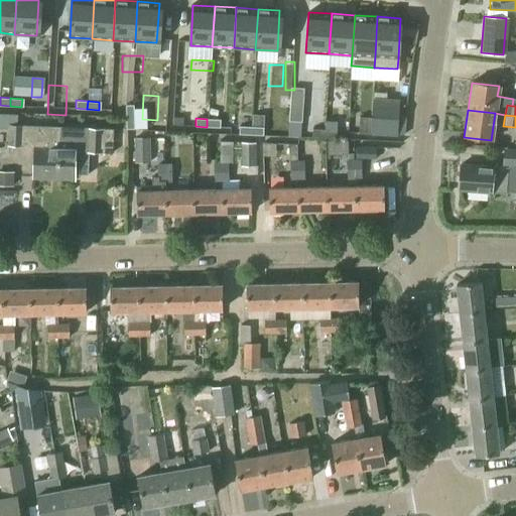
[(370,134),(371,118),(359,118),(359,122),(358,133),(365,133),(370,134)]
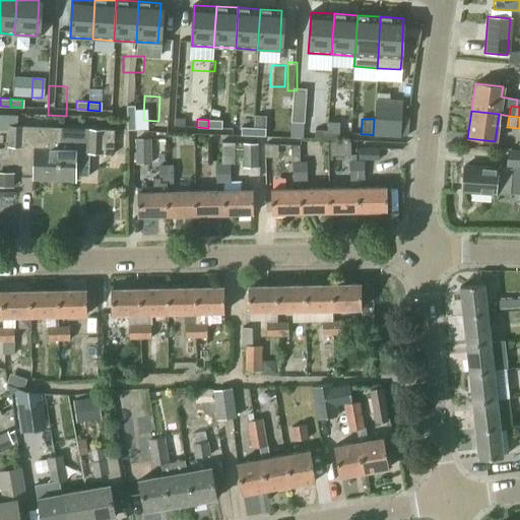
[(398,121),(386,120),(374,119),(373,135),(373,139),(396,141),(398,121)]
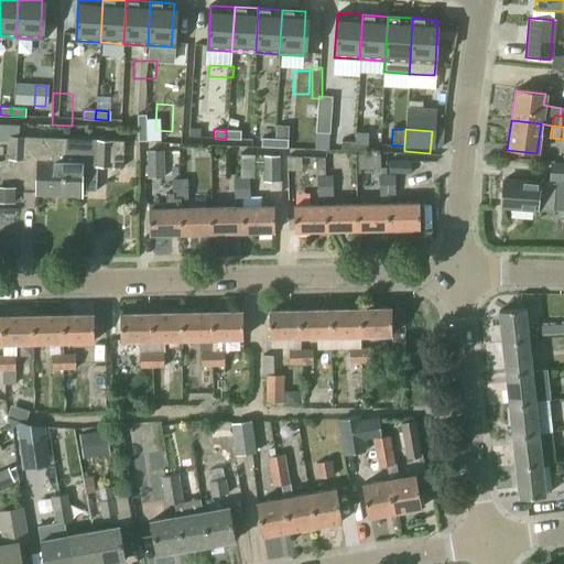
[(239,130),(226,130),(226,139),(238,139),(239,130)]
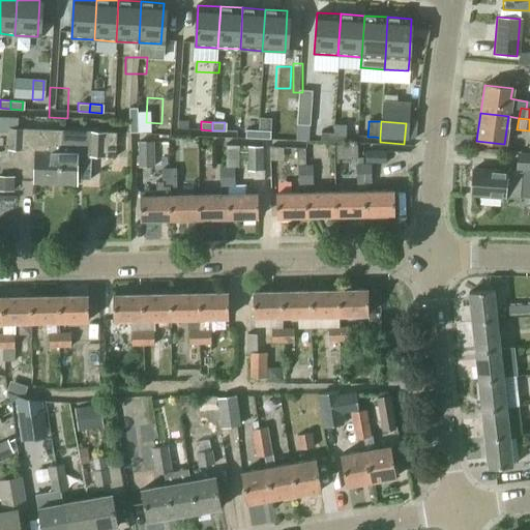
[(31,183),(58,184),(59,130),(7,128),(6,148),(21,148),(22,141),(28,141),(28,146),(31,150),(32,151),(31,183)]
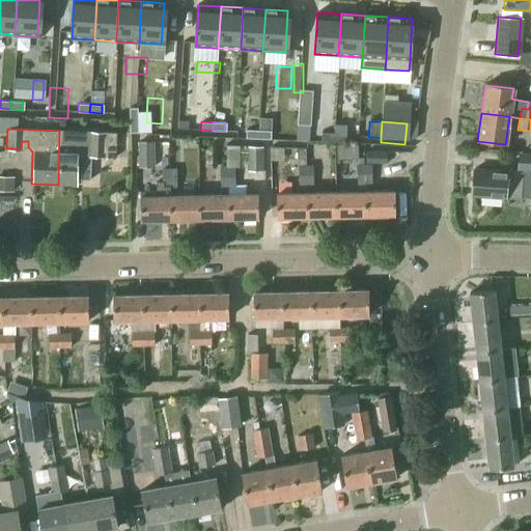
[(245,138),(257,139),(257,131),(246,130),(245,138)]
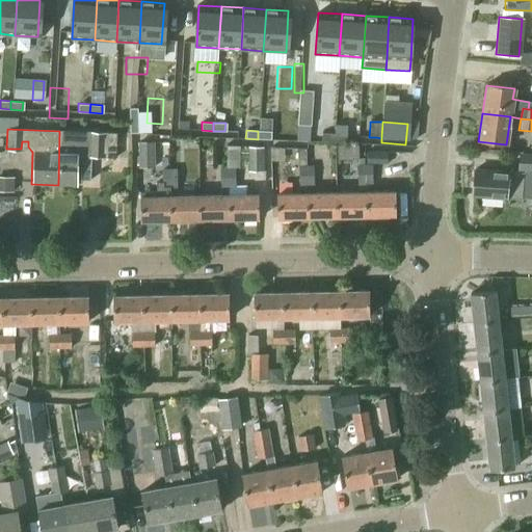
[(59,131),(58,185),(75,186),(76,176),(82,176),(82,181),(88,182),(89,156),(114,157),(115,133),(59,131)]
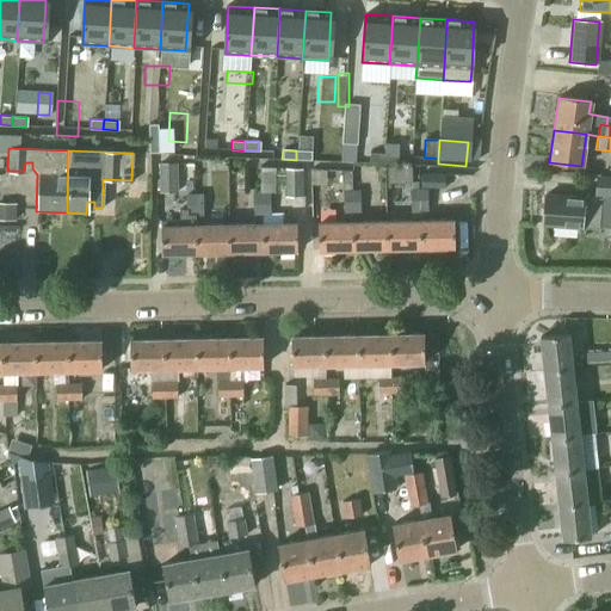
[(310,150),(296,150),(296,160),(309,160),(310,150)]
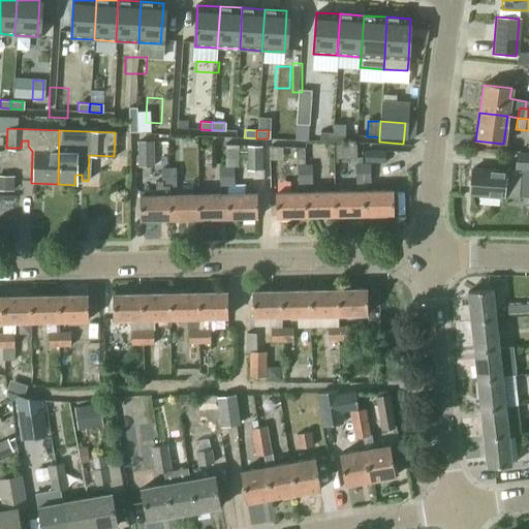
[(332,142),(332,133),(320,133),(319,142),(332,142)]
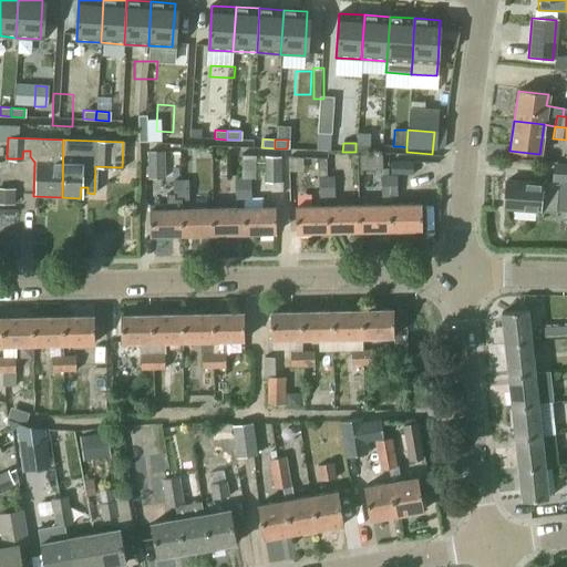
[(369,143),(356,143),(356,152),(368,152),(369,143)]
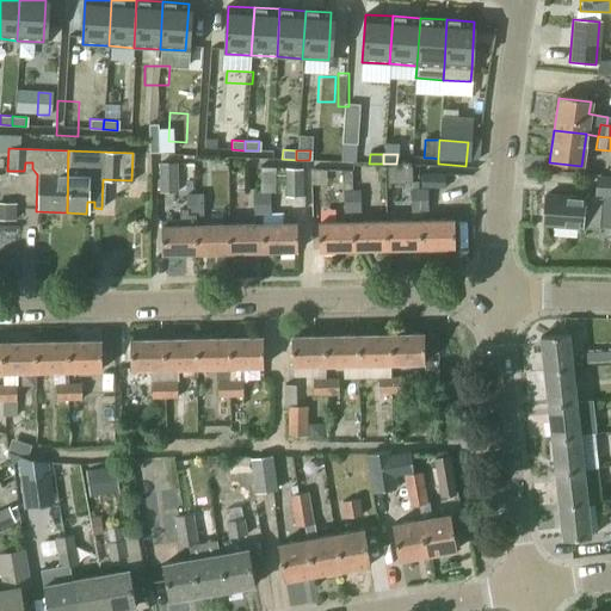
[(254,185),(270,187),(273,162),(257,161),(254,185)]
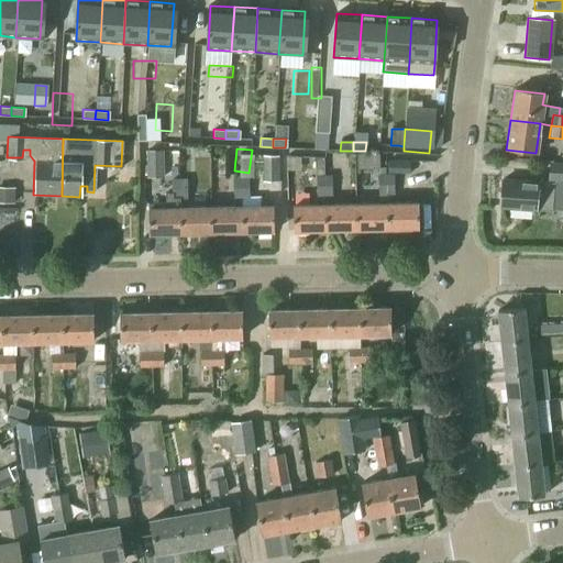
[(145,153),(146,179),(164,178),(163,153),(145,153)]
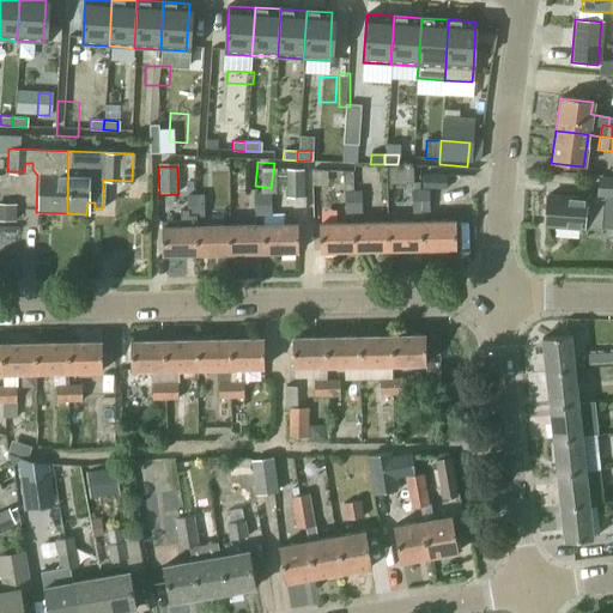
[(285,169),(285,199),(304,199),(304,170),(285,169)]
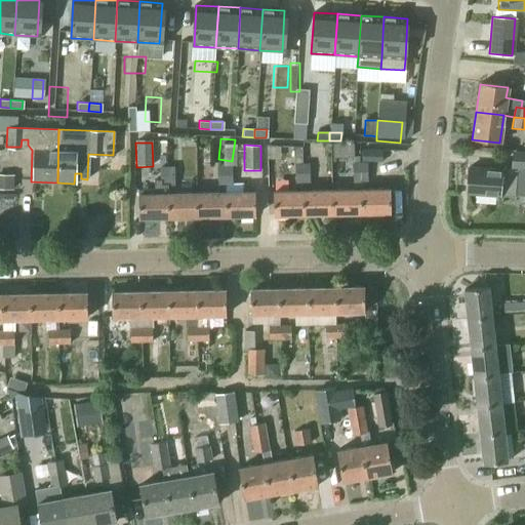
[(272,148),(272,159),(286,160),(286,148),(272,148)]
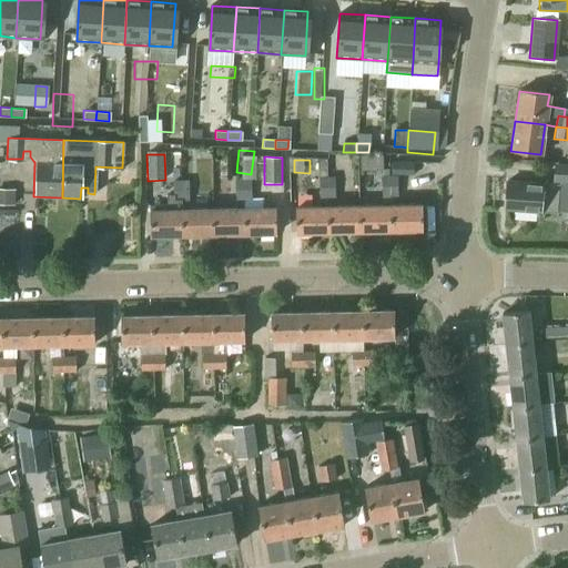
[(391,174),(413,175),(413,162),(391,161),(391,174)]
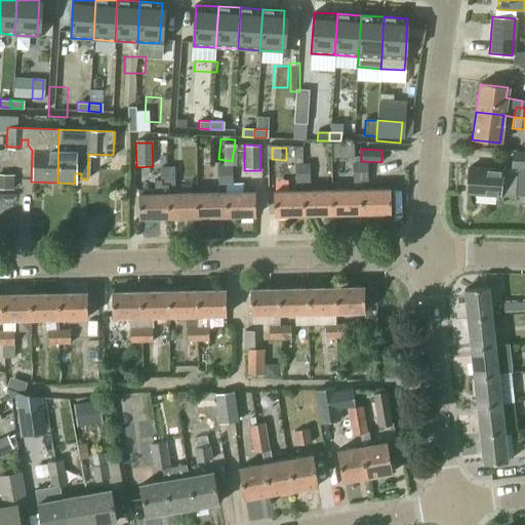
[(511,169),(524,169),(524,154),(512,154),(511,169)]
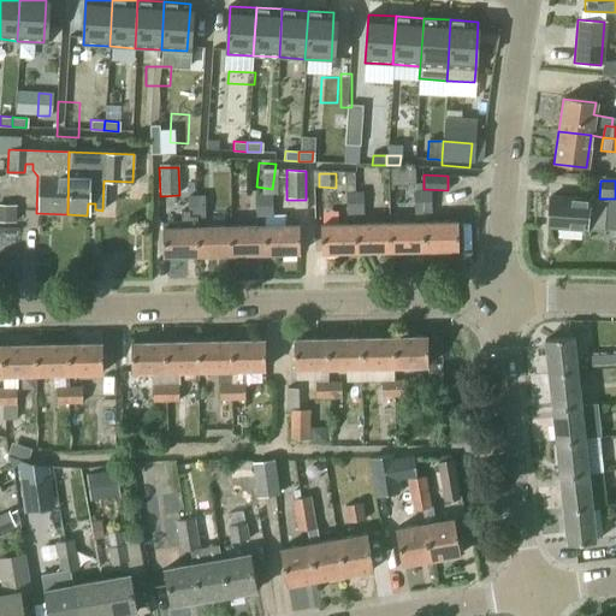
[(431,202),(430,191),(413,191),(413,202),(422,202),(431,202)]
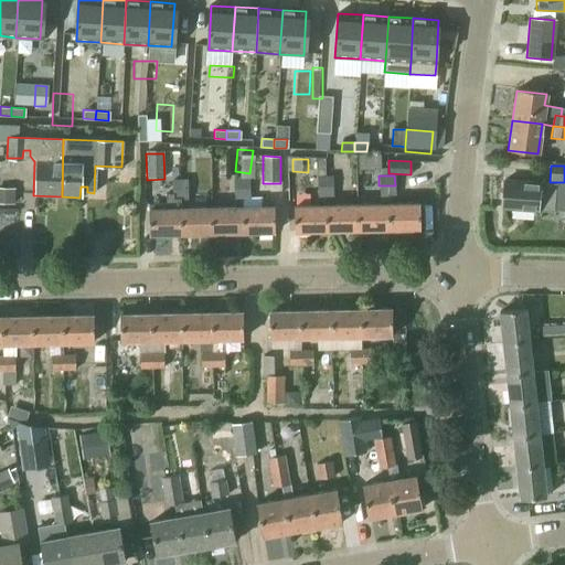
[(317,178),(317,188),(324,187),(332,187),(332,177),(317,178)]
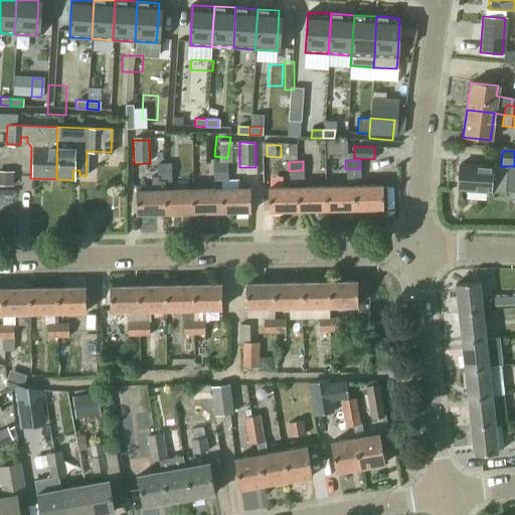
[(213,173),(227,172),(227,163),(213,164),(213,173)]
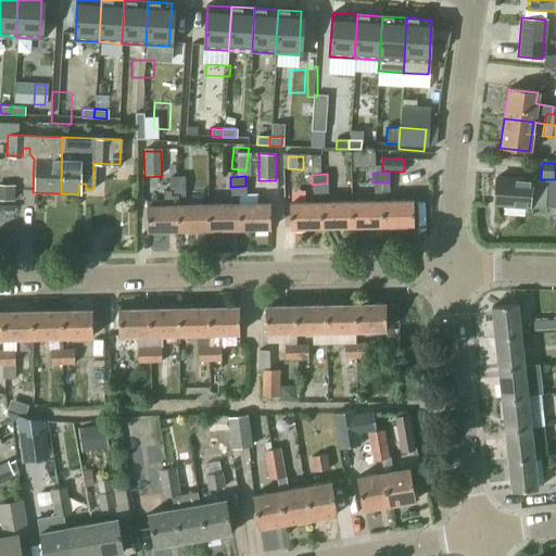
[(168,178),(168,187),(182,187),(182,177),(168,178)]
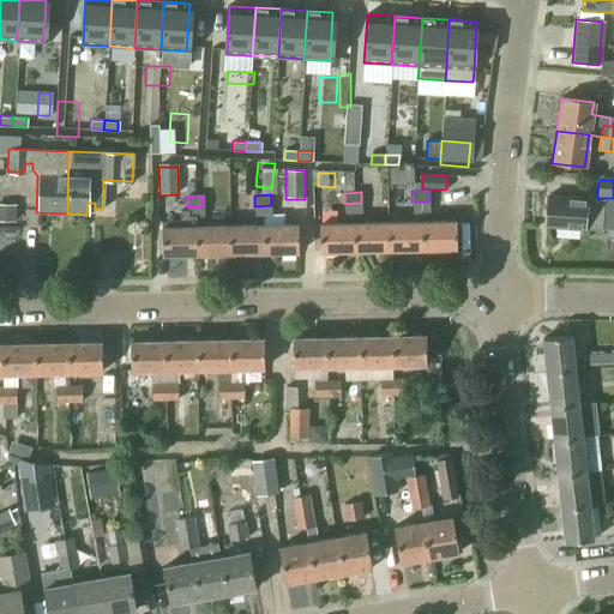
[(603,199),(547,196),(546,228),(602,230),(603,199)]
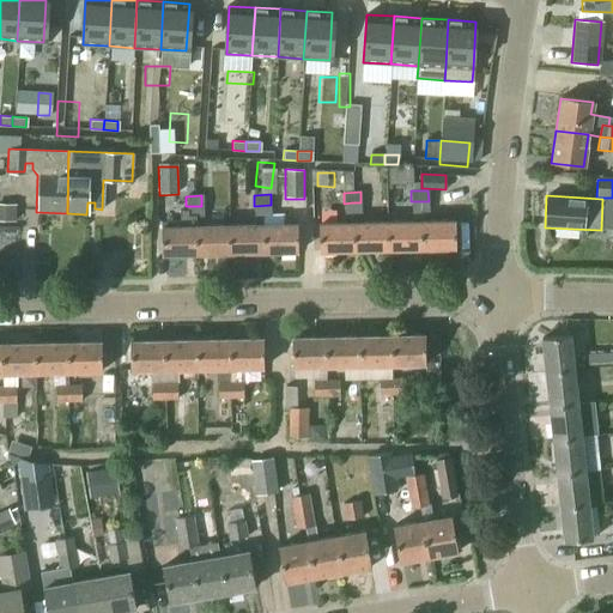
[(429,212),(429,201),(420,201),(411,201),(411,212),(429,212)]
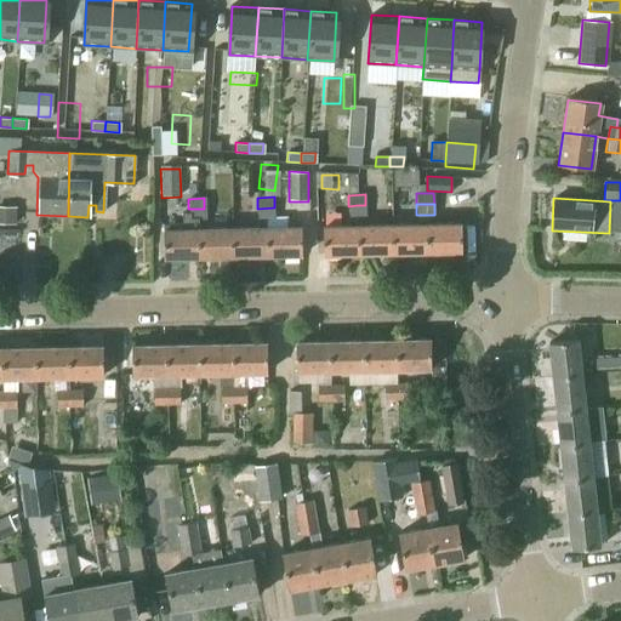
[(357,205),(348,206),(348,217),(365,216),(365,205),(357,205)]
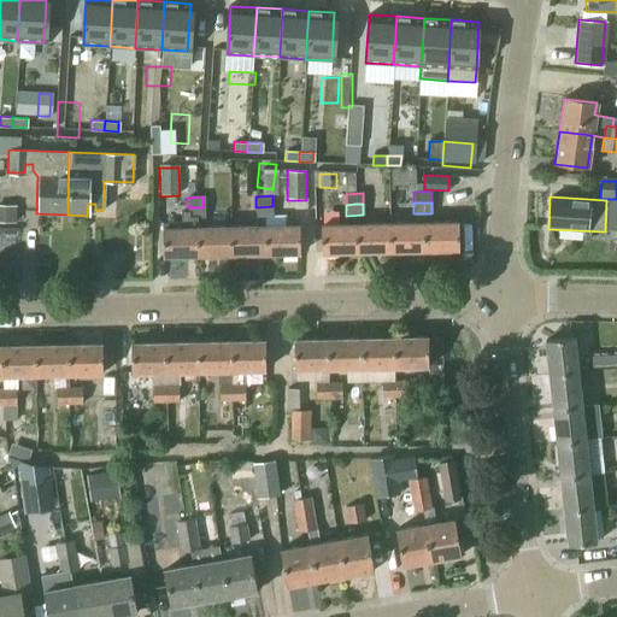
[(0,205),(0,222),(13,223),(15,206),(0,205)]
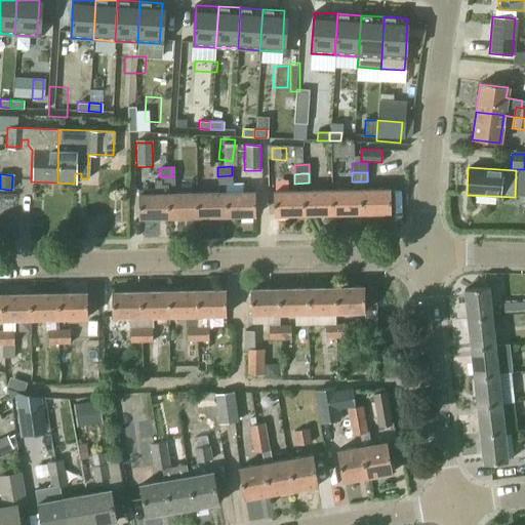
[(233,185),(232,175),(217,176),(217,186),(233,185)]
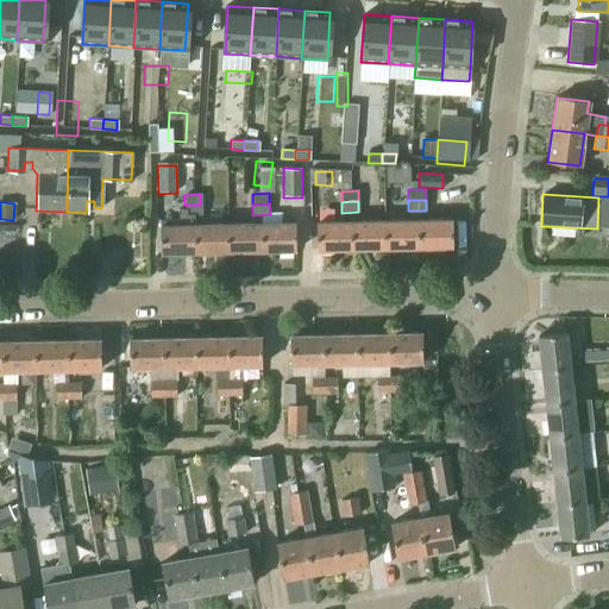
[(200,214),(200,205),(184,205),(184,208),(184,214),(193,214),(200,214)]
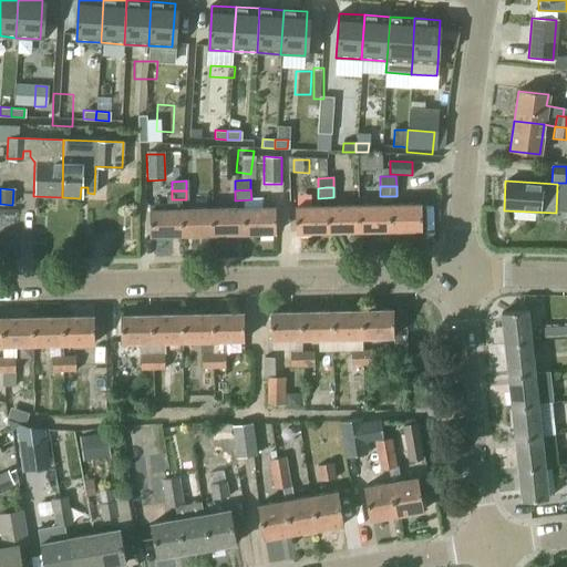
[(179,210),(179,199),(172,199),(172,194),(164,194),(165,205),(147,205),(148,237),(181,236),(179,210)]
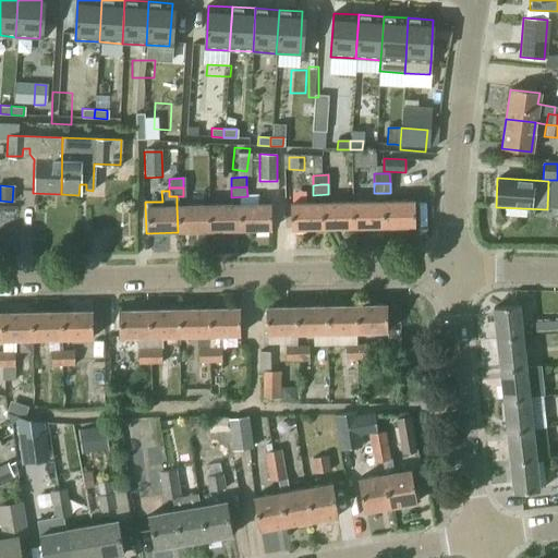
[(353,228),(384,228),(384,202),(352,203),(353,228)]
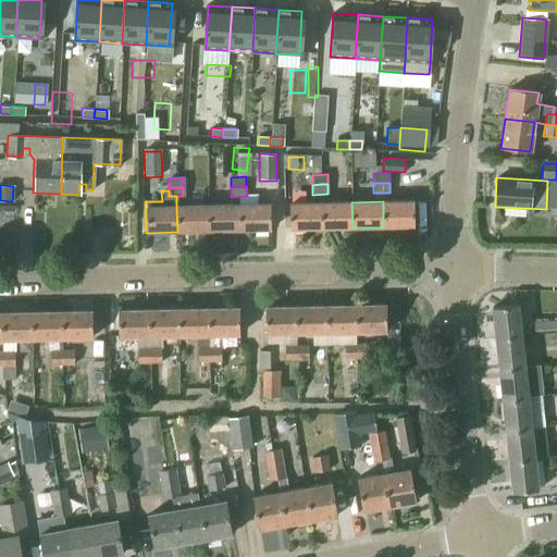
[(413,201),(383,201),(383,227),(415,226),(413,201)]
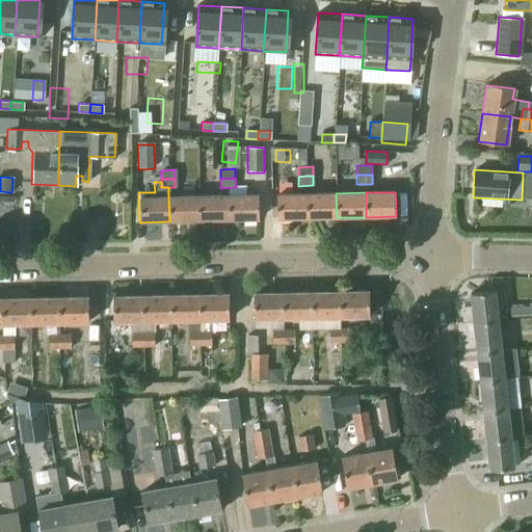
[(277,219),(307,218),(307,193),(276,194),(277,219)]
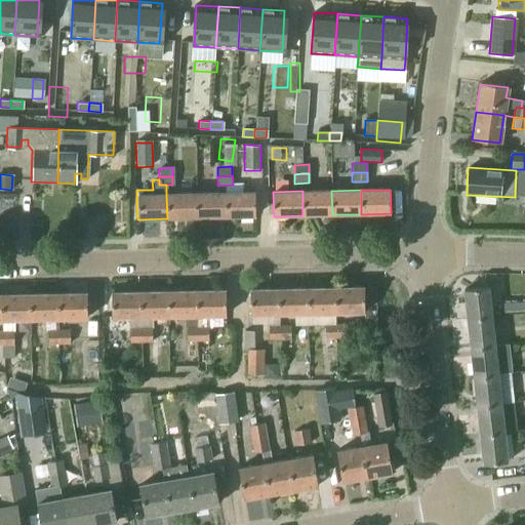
[(303,215),(332,214),(331,191),(303,191),(303,215)]
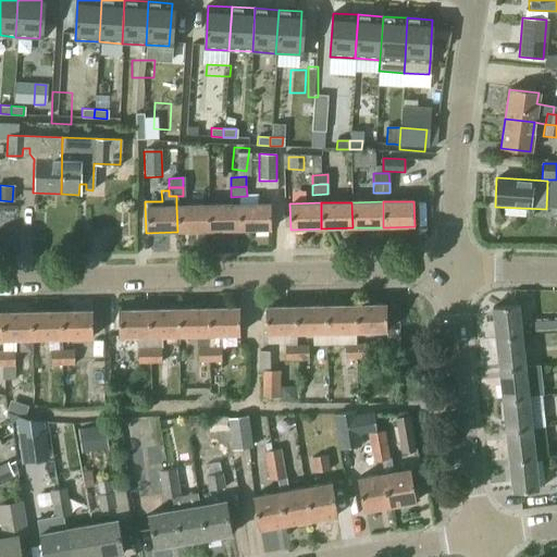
[(239,231),(238,205),(208,206),(208,232),(239,231)]
